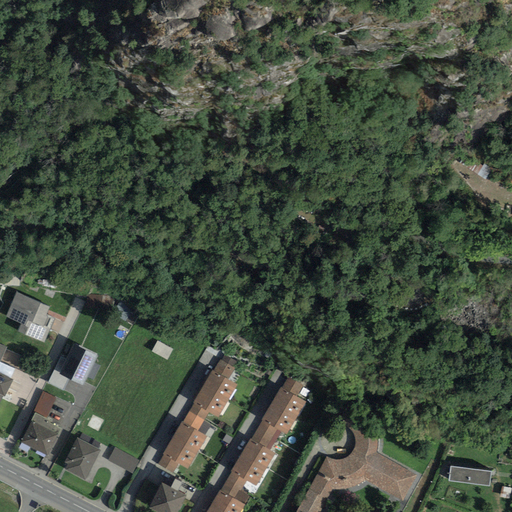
[(23,295),(14,314),(42,327),(51,308),(23,295)]
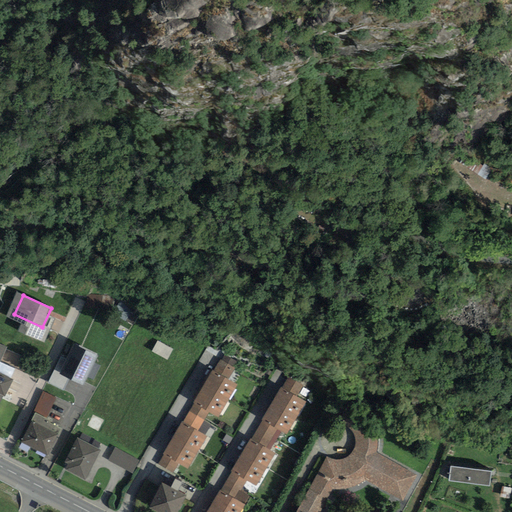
[(158,341),(154,349),(168,355),(171,348),(158,341)]
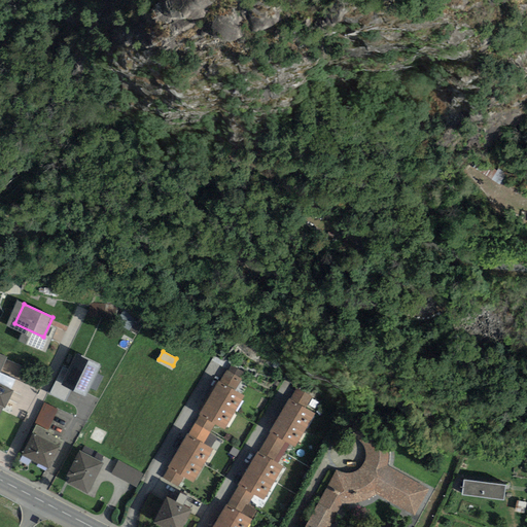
[(98,373),(102,365),(78,353),(62,386),(56,383),(50,392),(76,405),(81,395),(93,400),(105,376),(98,373)]
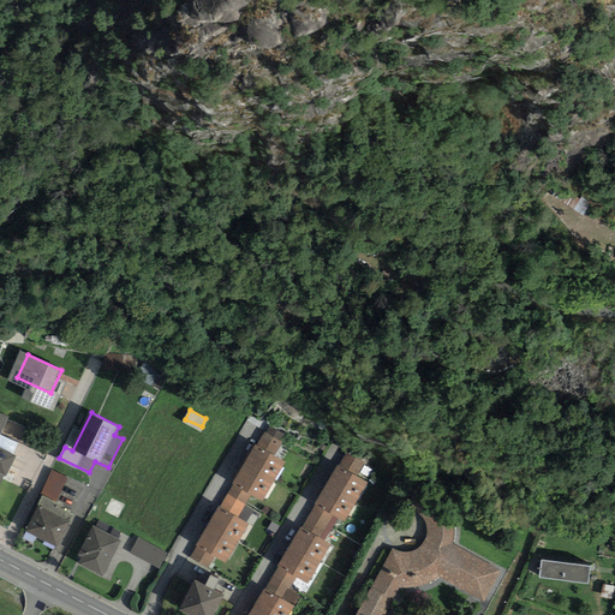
[(286,441),(288,435),(272,427),(269,433),(286,441)]
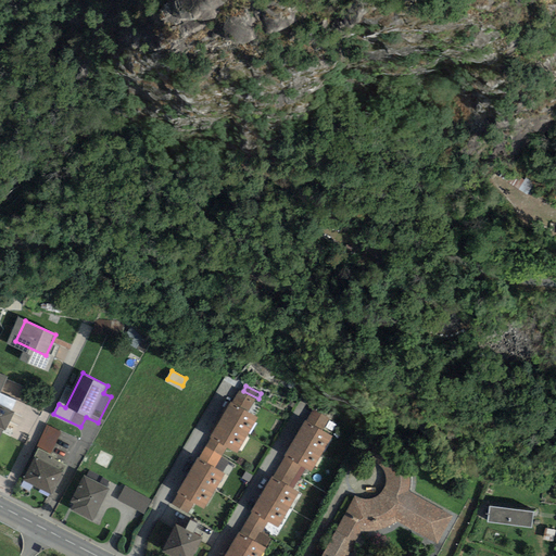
[(214,467),(228,443),(238,450),(256,417),(234,403),(214,436),(200,459),(214,467)]
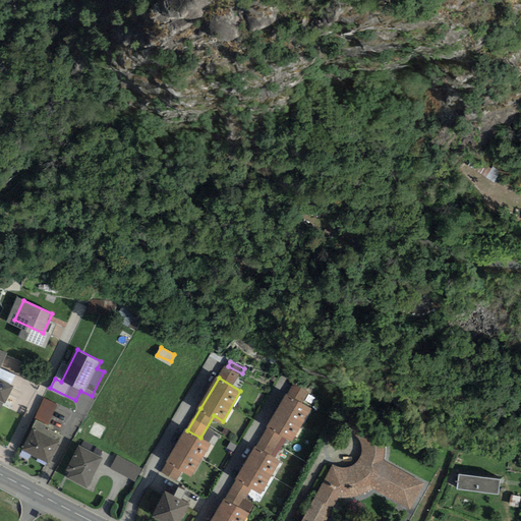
[(0,381),(0,415),(1,415),(14,388),(0,381)]
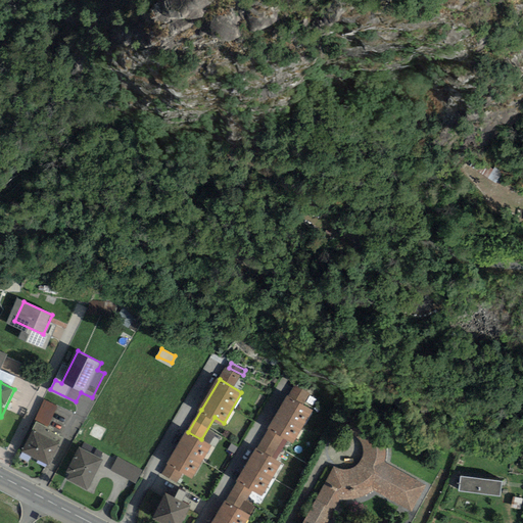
[(307,399),(312,393),(302,388),(298,393),(307,399)]
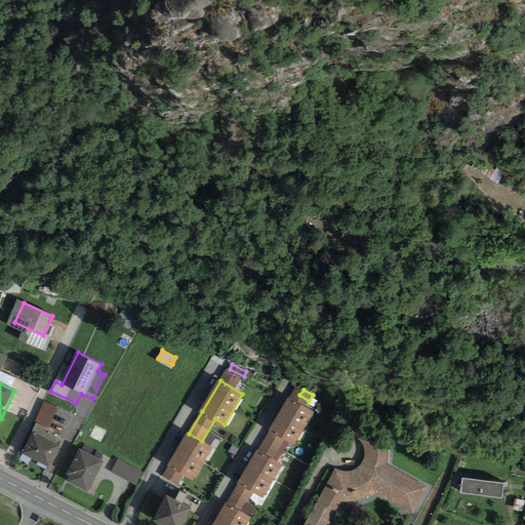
[(313,410),(290,397),(258,451),(274,459),(286,439),(293,443),(313,410)]
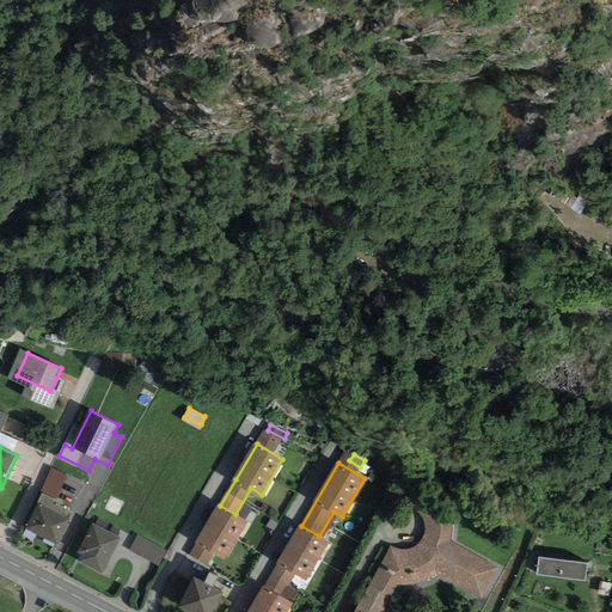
[(48,495),(59,500),(69,476),(54,469),(42,491),(48,495)]
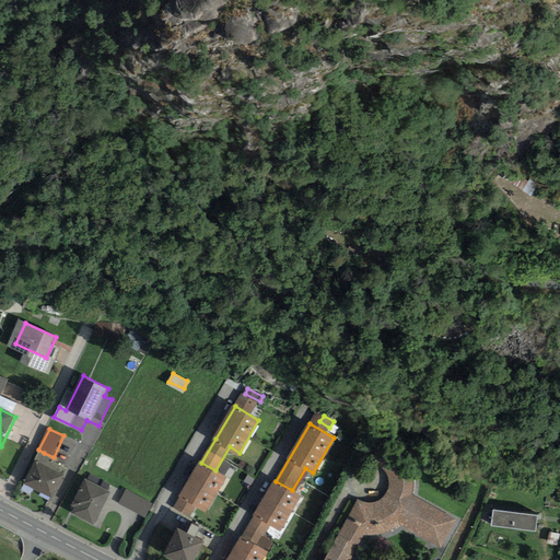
[(404,524),(404,523),(443,541),(455,517),(413,497),(413,492),(413,483),(411,473),(409,466),(401,457),(385,442),(373,457),(387,470),(389,477),(391,482),(389,489),(387,494),(383,500),(377,503),(371,504),(364,504),(359,502),(327,559),(351,559),(365,534),(380,535),(388,533),(397,529),(404,524)]
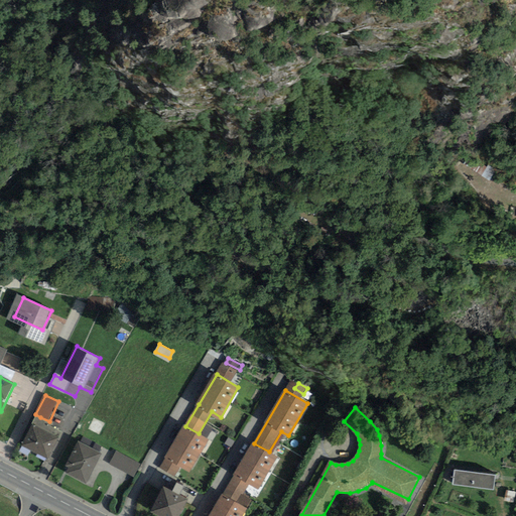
[(40,417),(38,421),(27,445),(41,453),(50,457),(61,432),(52,428),(54,423),(49,421),(40,417)]
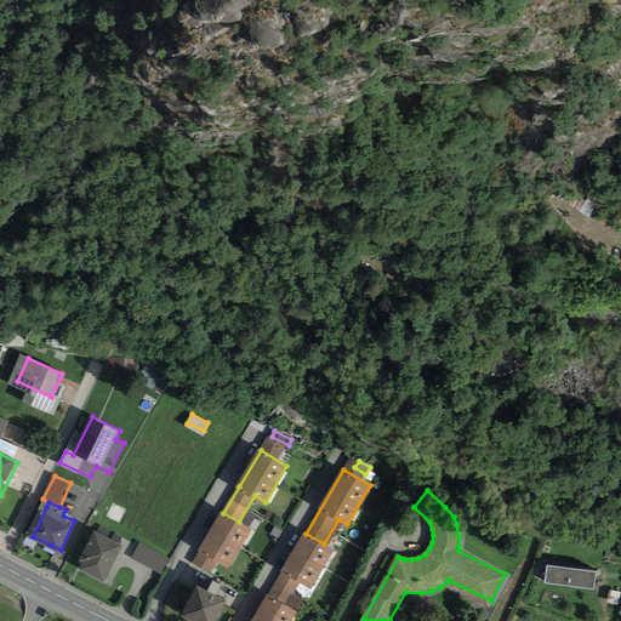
[(239,522),(223,513),(194,560),(208,569),(215,556),(229,565),(251,529),(239,522)]
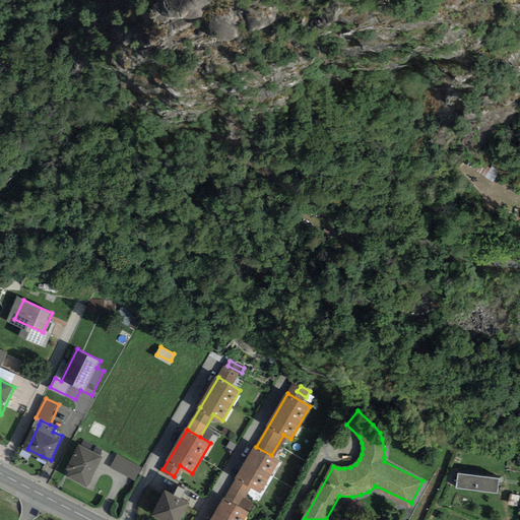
[(271,455),(256,447),(226,500),(240,508),(253,484),(263,491),(280,461),(271,455)]
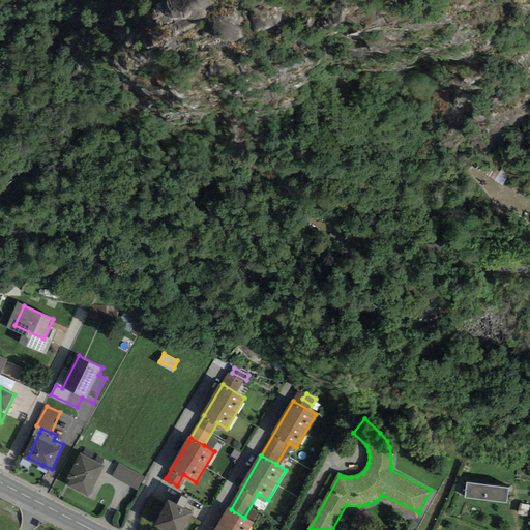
[(83,457),(70,481),(91,491),(102,466),(83,457)]
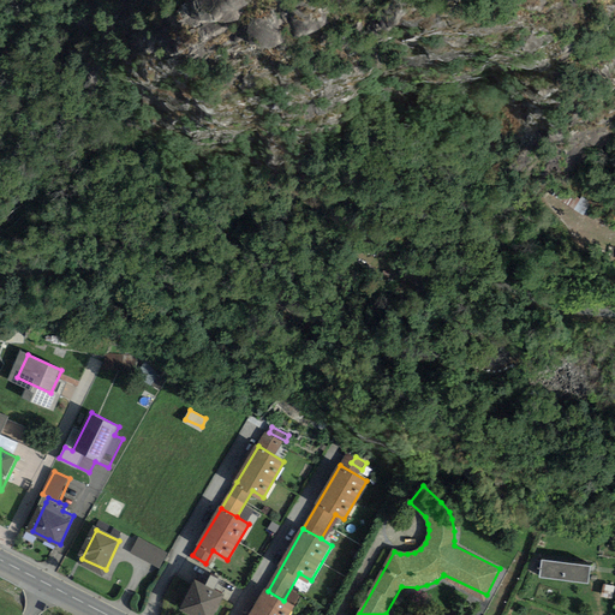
[(139,539),(133,553),(159,566),(166,553),(139,539)]
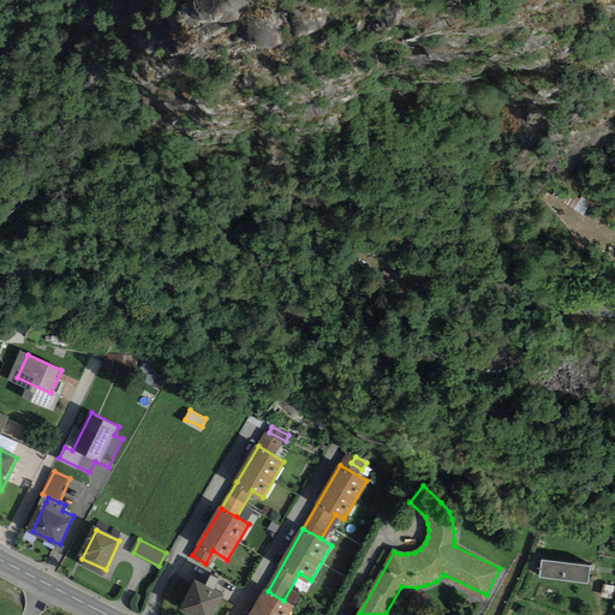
[(544,560),(543,577),(589,581),(591,565),(544,560)]
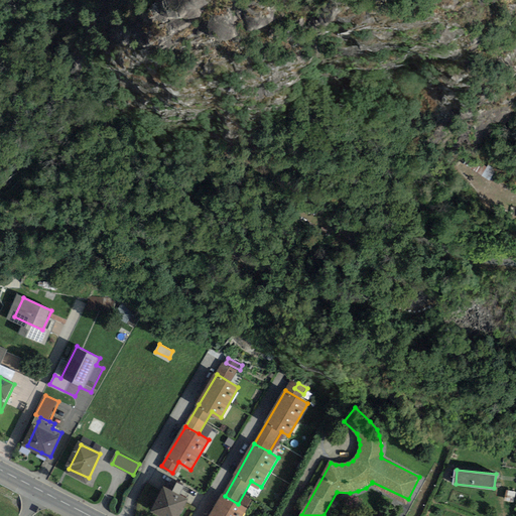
[(165,491),(156,509),(169,515),(181,515),(188,503),(165,491)]
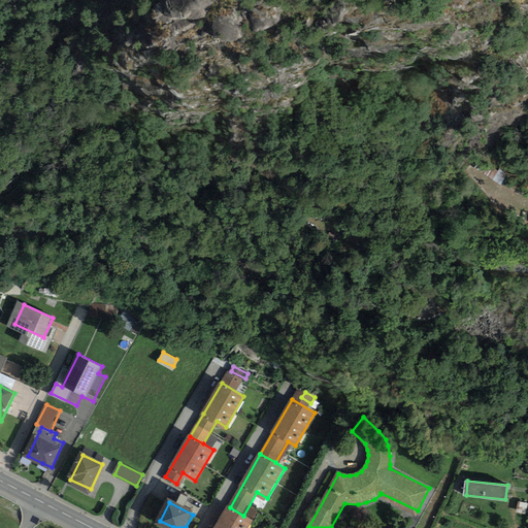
[(243,516),(230,507),(217,527),(250,527),(254,521),(243,516)]
